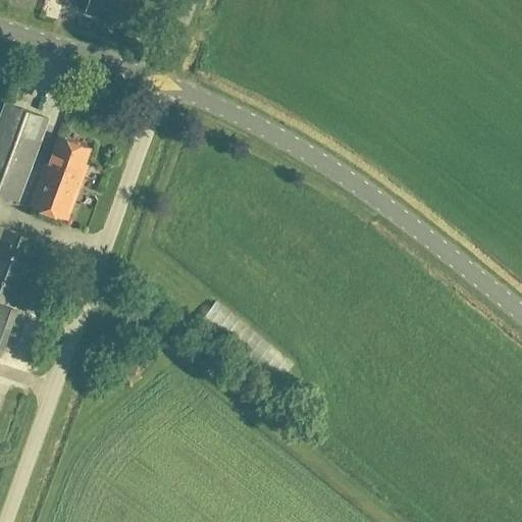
[(89,0),(88,6),(98,10),(96,17),(128,28),(137,2),(128,0),(89,0)]
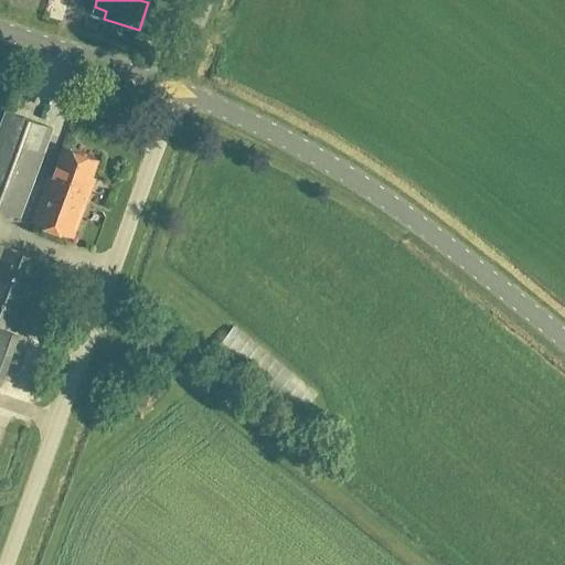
[(0,211),(19,219),(51,129),(6,113),(0,126),(0,211)]
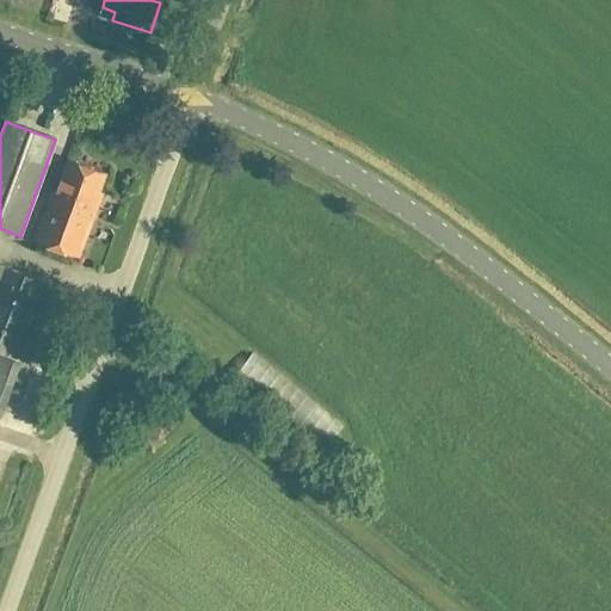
[(53,192),(48,204),(74,214),(74,216),(92,223),(103,195),(98,193),(105,174),(68,161),(56,193),(53,192)]
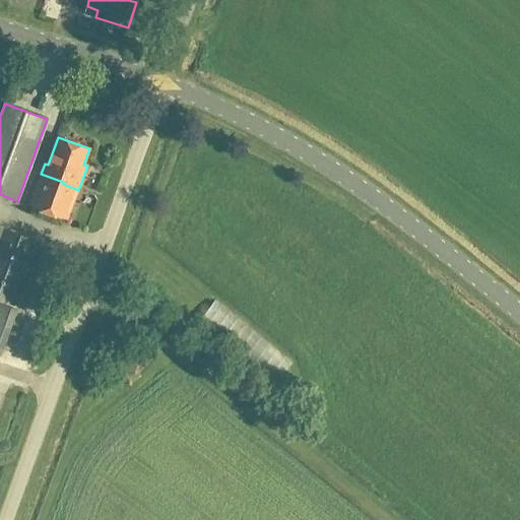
[(41,174),(28,206),(67,220),(78,190),(63,184),(63,182),(41,174)]
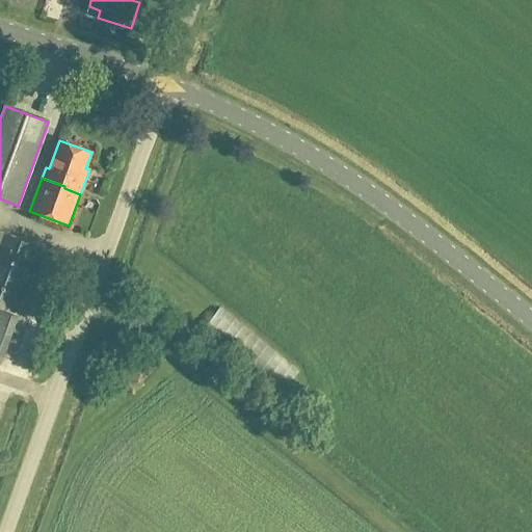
[(88,198),(86,214),(101,216),(103,201),(88,198)]
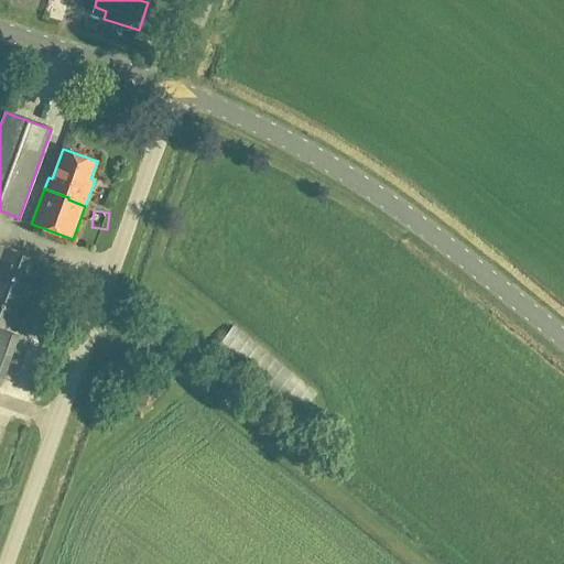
[(0,246),(0,325),(15,332),(43,263),(0,246)]
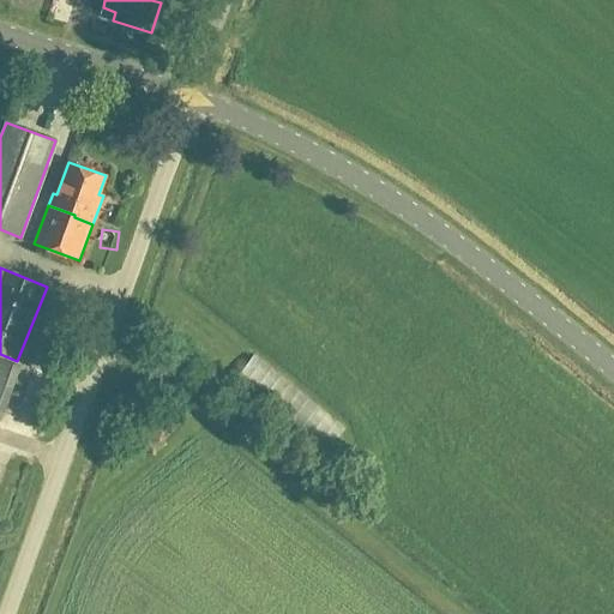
[(0,360),(0,421),(20,367),(0,360)]
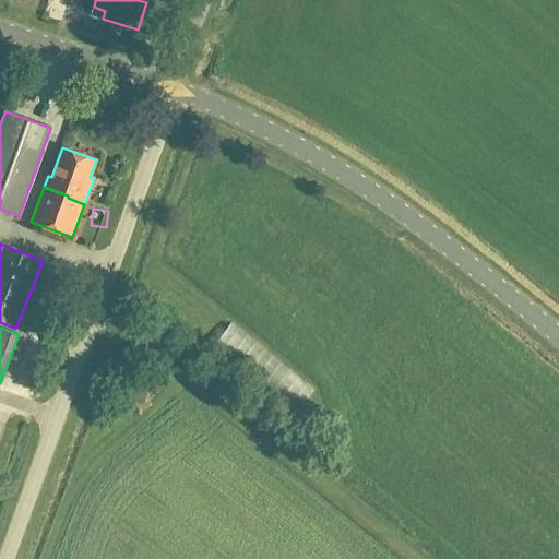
[(234,329),(223,342),(248,363),(252,358),(298,397),(308,387),(263,349),(261,352),(234,329)]
